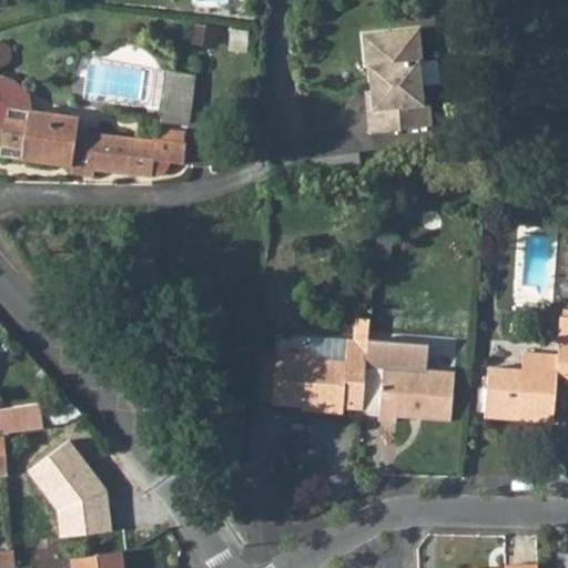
[(426,33),(368,34),(369,67),(373,67),(374,110),(368,110),(368,133),(430,131),(430,108),(425,108),(424,66),(426,64),(426,33)]
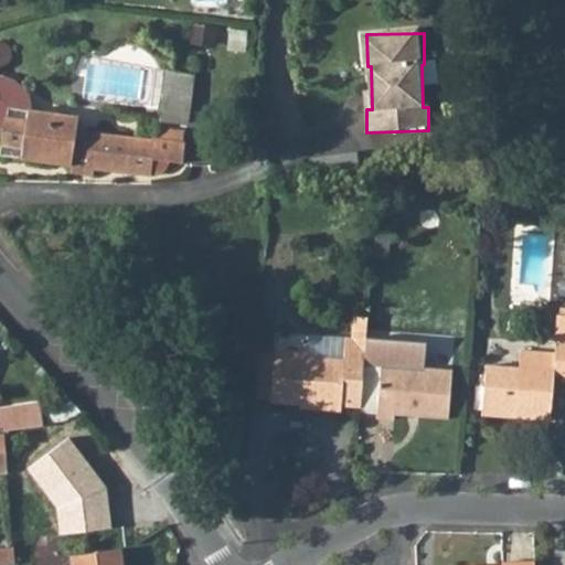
[(0,123),(9,124),(6,157),(152,174),(153,174),(158,174),(159,174),(163,172),(166,170),(167,168),(169,166),(169,163),(170,161),(183,162),(187,141),(183,141),(184,130),(162,128),(161,139),(91,131),(92,117),(29,109),(27,92),(17,82),(7,78),(0,77),(0,65),(2,65),(4,64),(7,63),(9,60),(10,57),(11,56),(12,54),(12,52),(11,50),(10,46),(10,45),(8,43),(7,42),(3,41),(1,40),(0,39),(0,123)]
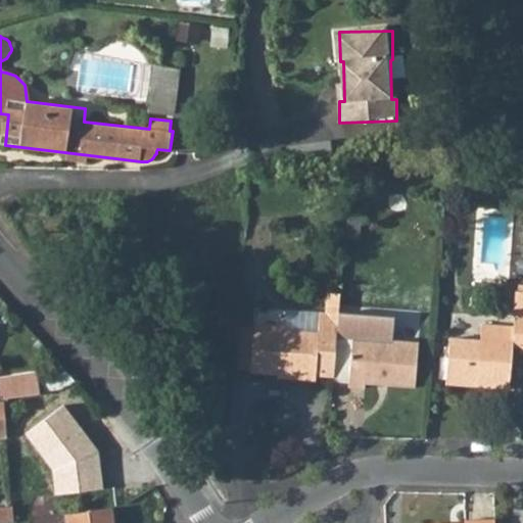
[(155,64),(149,109),(175,112),(180,67),(155,64)]
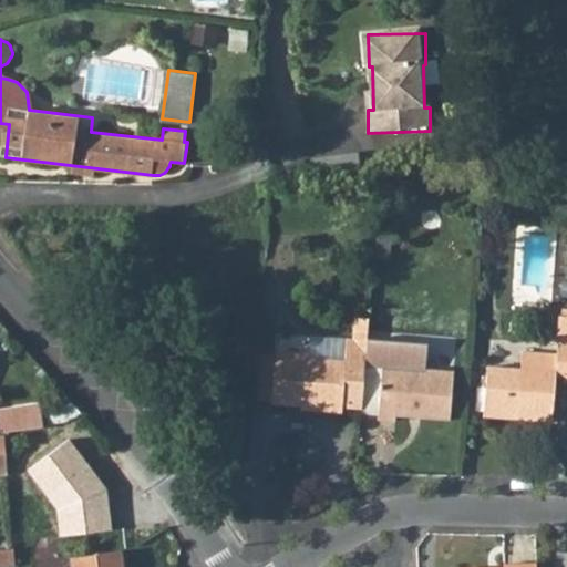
[(554,385),(566,385),(566,326),(557,327),(555,363),(519,362),(518,380),(488,379),(485,421),(513,422),(512,430),(550,431),(554,385)]
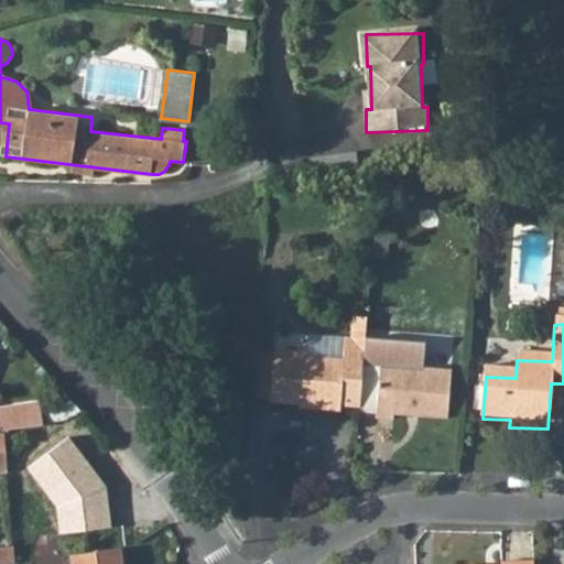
[(311,423),(339,424),(339,418),(343,376),(305,376),(305,369),(271,368),(270,418),(311,418),(311,423)]
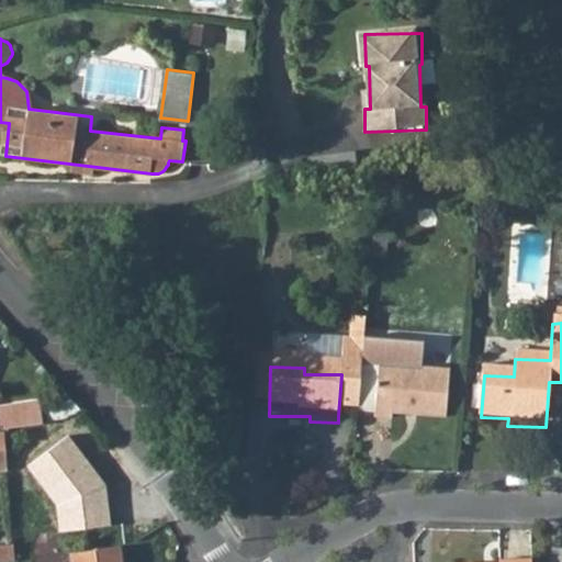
[(341,374),(338,416),(357,416),(359,377),(359,367),(343,367),(341,370),(341,374)]
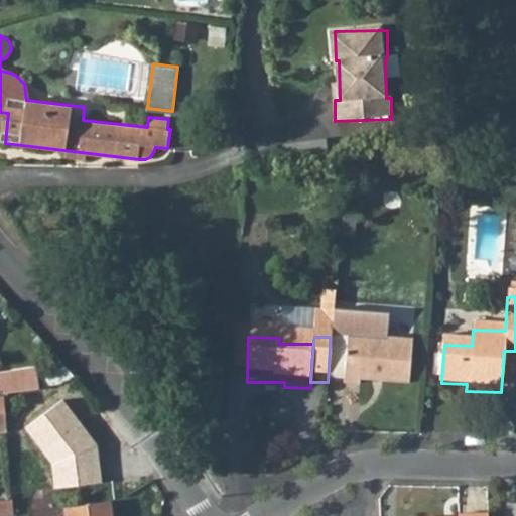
[(330,346),(328,382),(328,395),(344,396),(345,347),(330,346)]
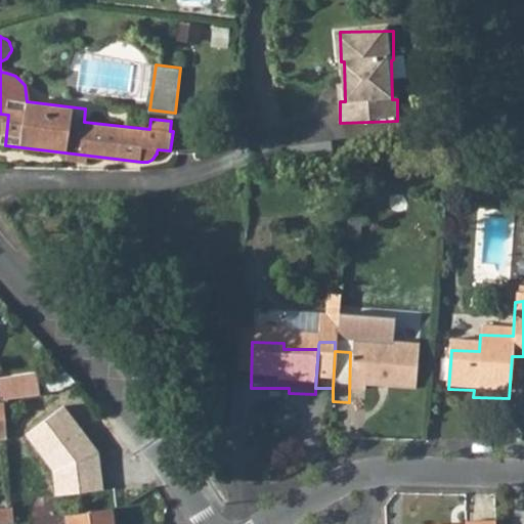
[(350,352),(349,402),(365,402),(365,397),(413,397),(416,354),(350,352)]
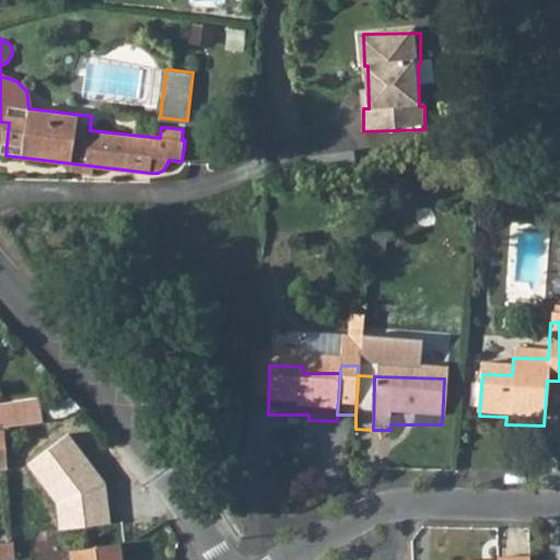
[(39,396),(14,401),(20,427),(45,420),(39,396)]
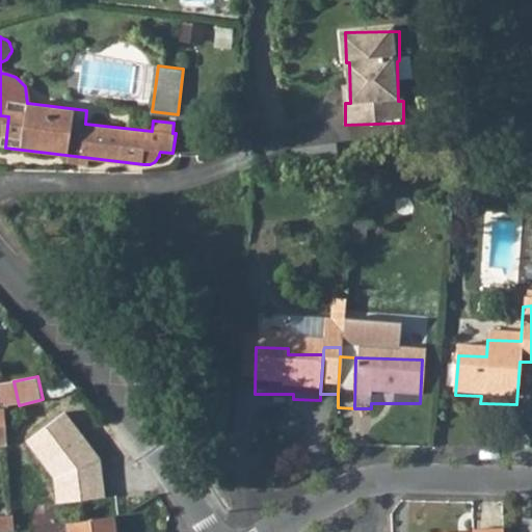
[(14,381),(0,382),(0,393),(3,408),(11,406),(19,405),(14,381)]
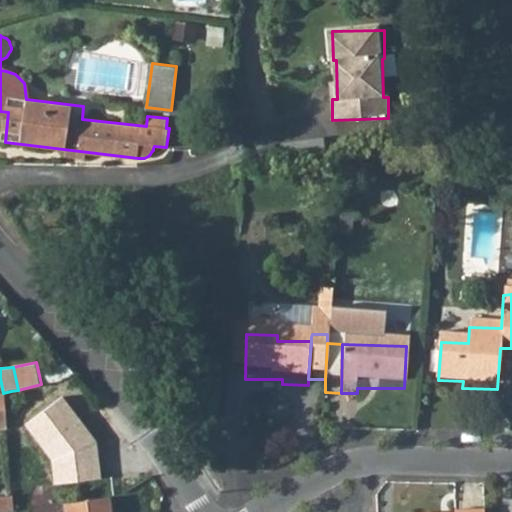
[(3,393),(0,393),(0,430),(13,429),(11,391),(3,393)]
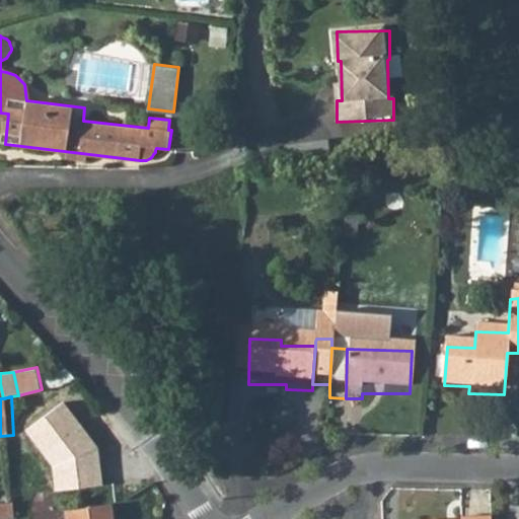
[(17,502),(0,502),(0,517),(18,517),(17,502)]
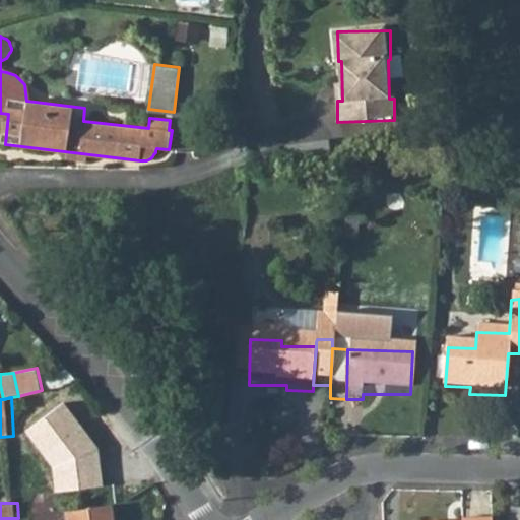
[(111,519),(110,503),(63,508),(64,519),(111,519)]
